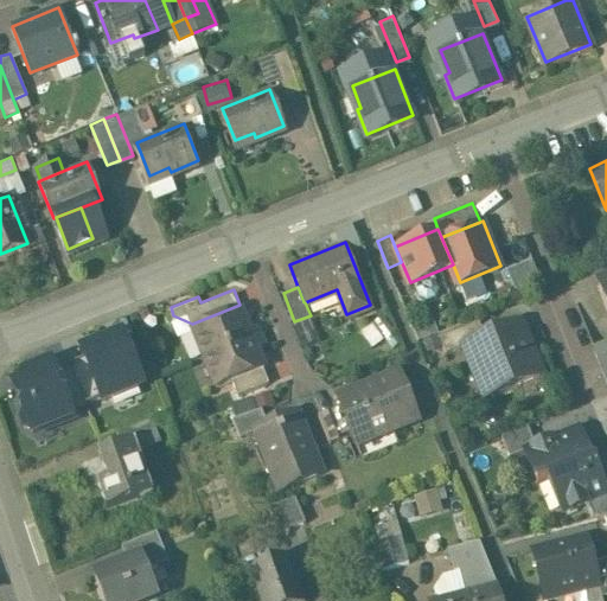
[(240,305),(192,324),(204,352),(261,331),(256,320),(249,324),(241,304),(240,305)]
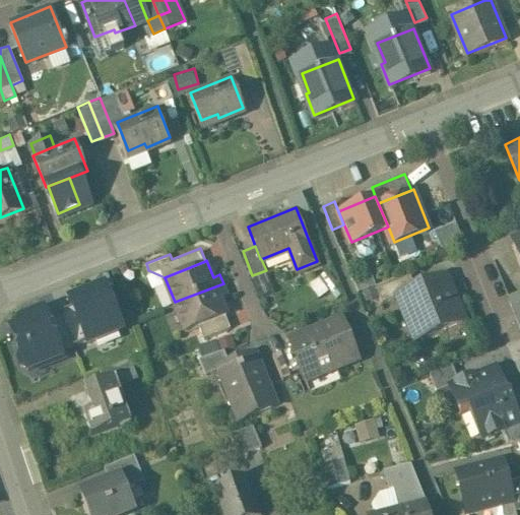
[(408,269),(375,282),(381,300),(397,294),(397,293),(414,284),(408,269)]
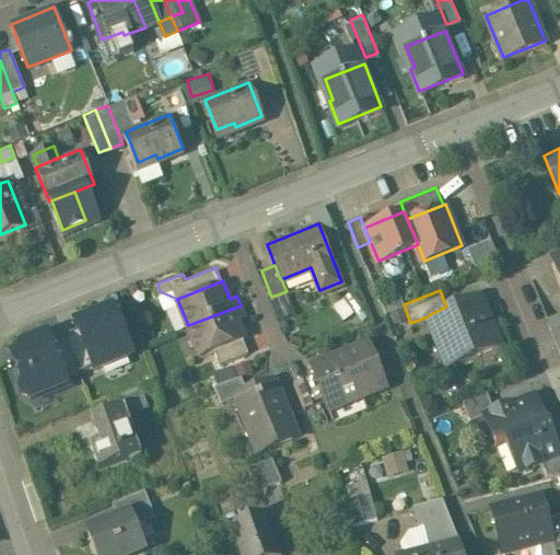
[(446,307),(428,315),(428,316),(435,334),(443,331),(455,360),(500,343),(480,293),(446,307)]
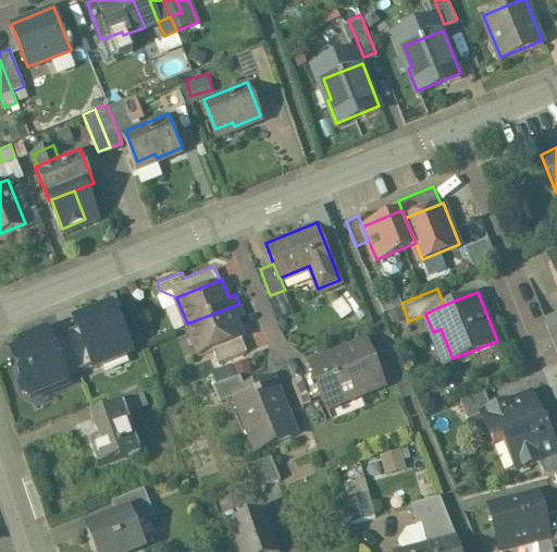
[(239,304),(187,323),(199,352),(212,346),(240,335),(243,334),(234,314),(243,311),(239,304)]
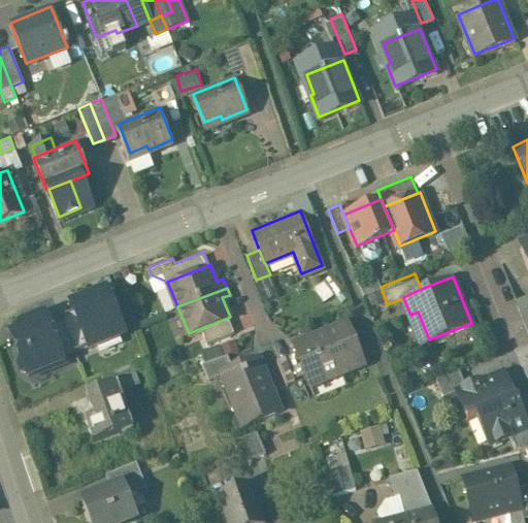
[(123,331),(106,289),(71,302),(74,308),(88,342),(89,345),(123,331)]
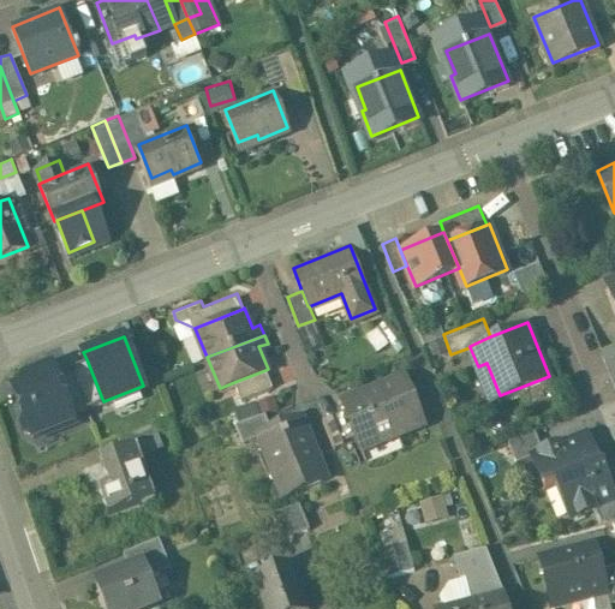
[(614,340),(601,346),(614,383),(614,340)]
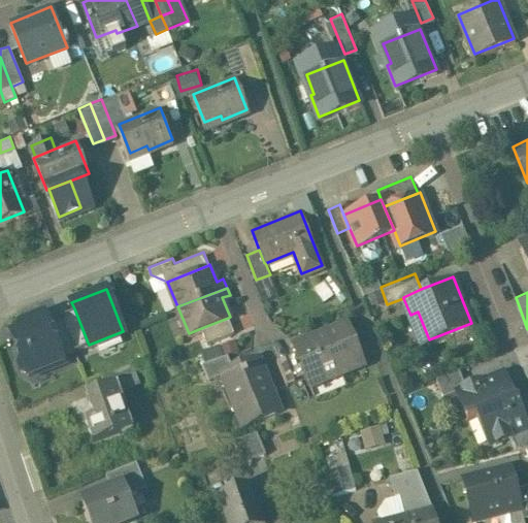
[(74,308),(60,314),(74,349),(88,342),(74,308)]
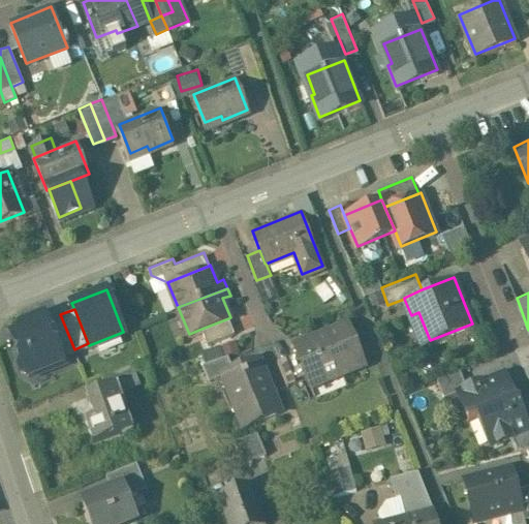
[(44,314),(24,321),(26,329),(12,334),(20,353),(18,360),(21,368),(27,370),(27,372),(62,359),(60,355),(47,319),(44,314)]
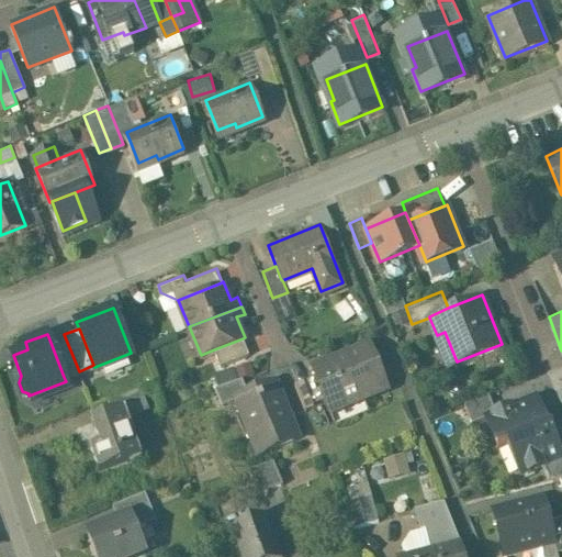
[(64,334),(49,340),(64,377),(79,371),(64,334)]
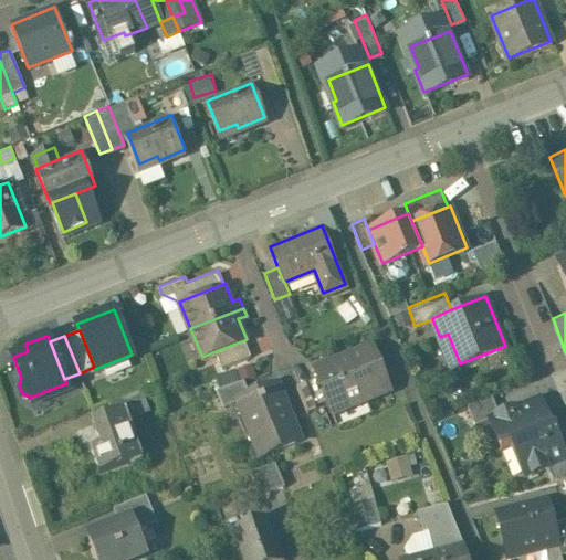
[(244,340),(216,351),(221,365),(250,354),(244,340)]
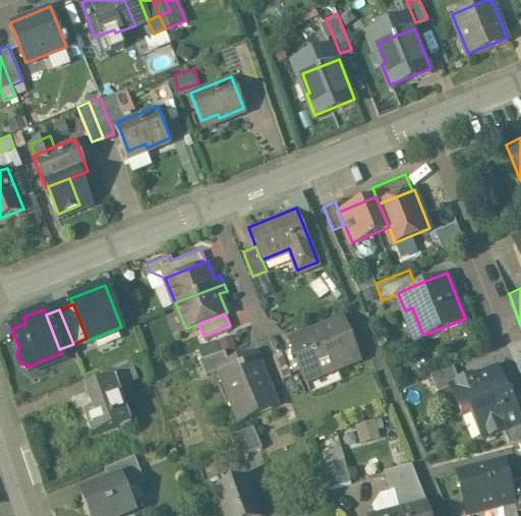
[(343,316),(290,337),(292,344),(302,369),(305,377),(359,355),(343,316)]
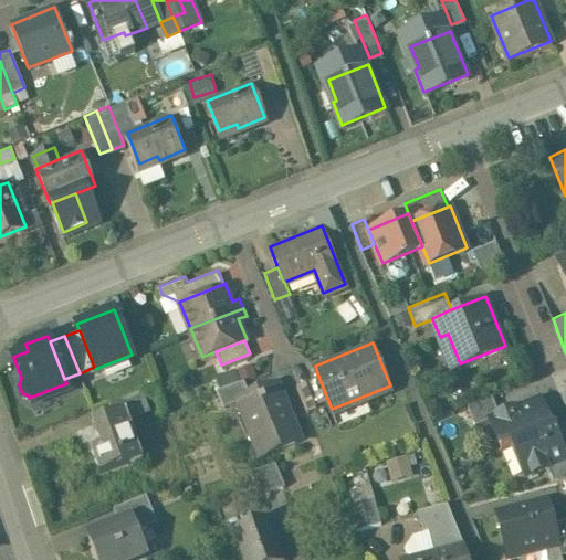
[(317,373),(295,382),(306,409),(328,401),(317,373)]
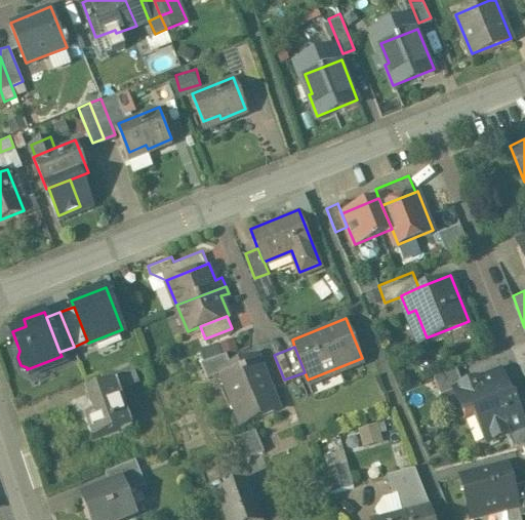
[(227,350),(201,359),(207,374),(220,369),(220,368),(232,363),(227,350)]
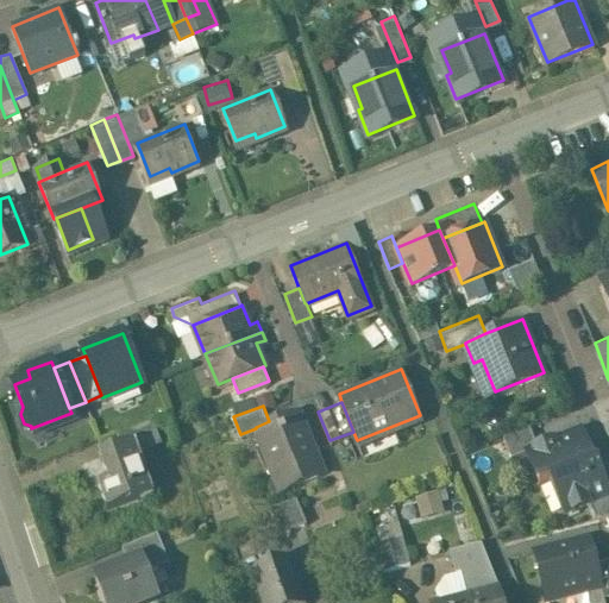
[(269,421),(256,427),(256,428),(271,464),(280,460),(288,484),(321,471),(296,410),(269,421)]
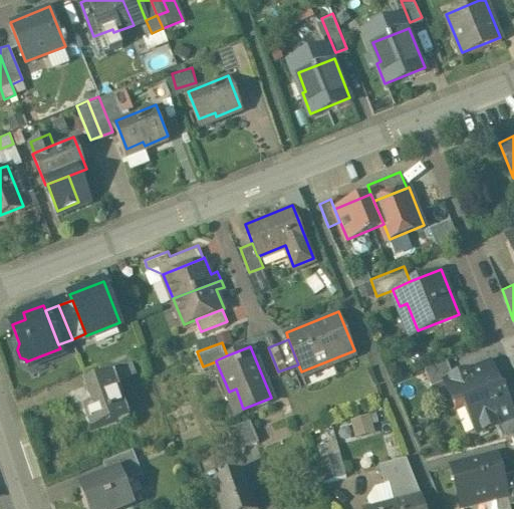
[(127,350),(98,362),(102,374),(113,370),(113,371),(134,364),(127,350)]
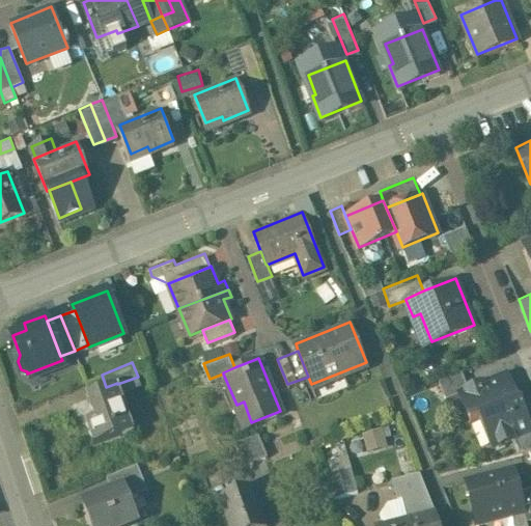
[(462,370),(439,380),(445,397),(458,392),(458,391),(468,387),(462,370)]
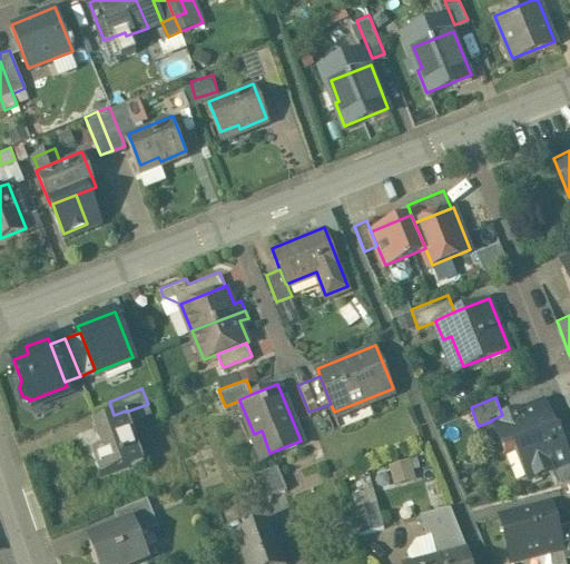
[(502,415),(492,419),(492,421),(504,451),(517,446),(556,431),(543,399),(502,415)]
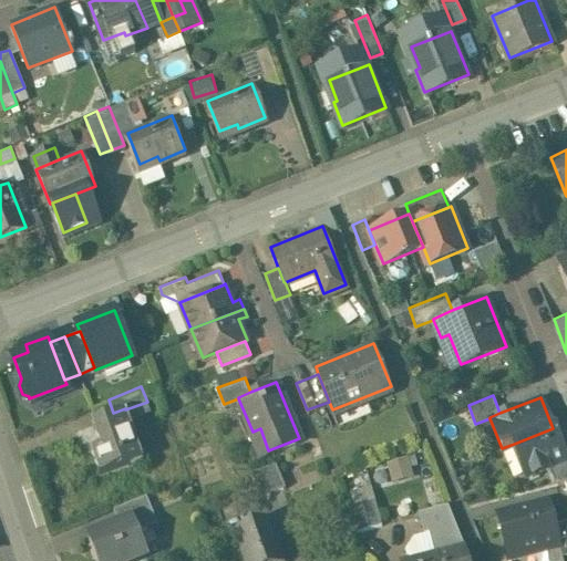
[(113,413),(92,421),(100,444),(91,447),(100,473),(143,457),(125,409),(125,408),(113,413)]
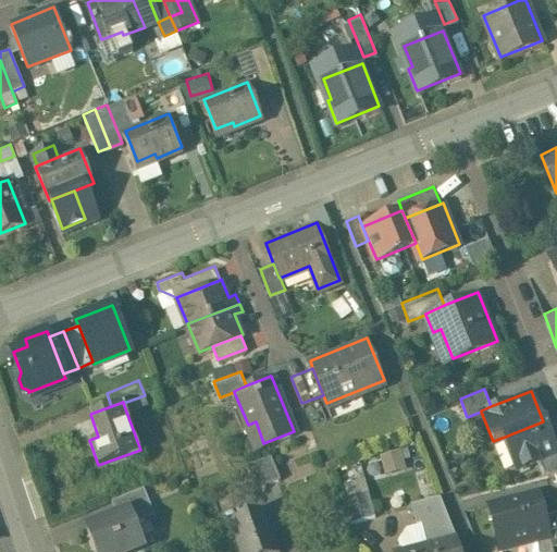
[(543,421),(505,437),(517,467),(542,457),(556,451),(556,450),(555,445),(545,420),(543,421)]
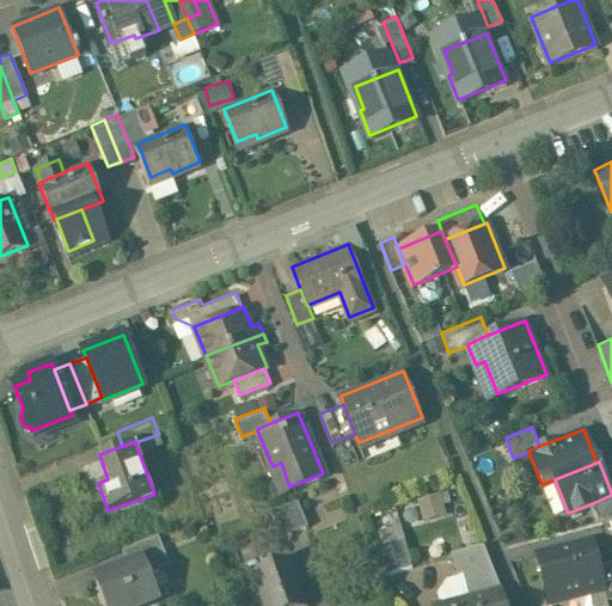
[(441,488),(418,494),(424,514),(447,508),(441,488)]
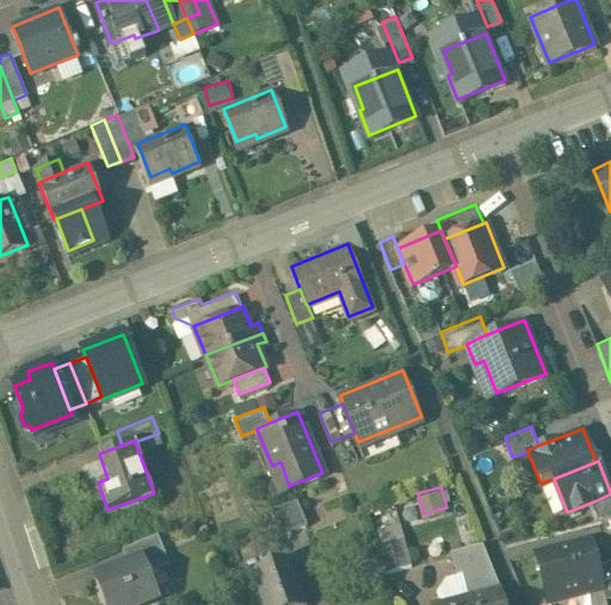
[(610,487),(609,488),(610,493),(610,494),(594,501),(602,519),(610,516),(610,487)]
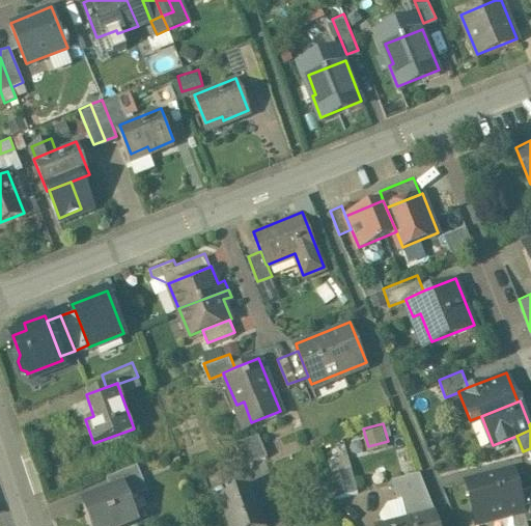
[(258,432),(234,440),(242,462),(267,452),(258,432)]
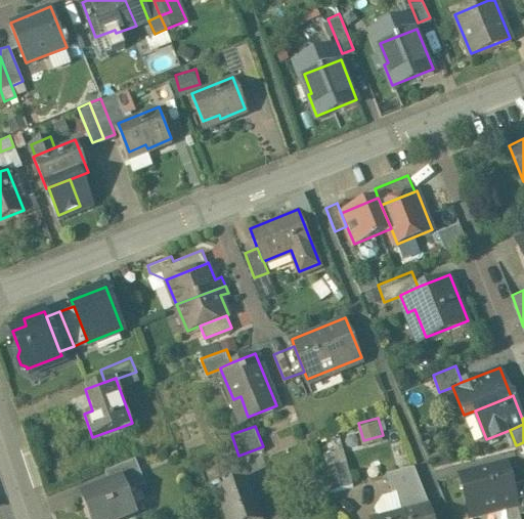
[(398,438),(376,443),(382,466),(403,460),(398,438)]
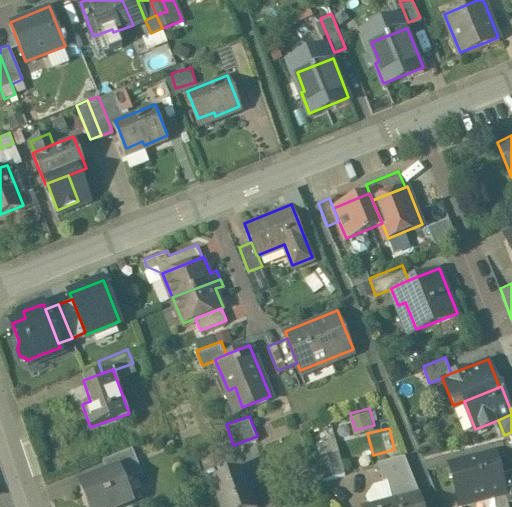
[(132,445),(102,456),(108,470),(117,467),(119,472),(140,464),(132,445)]
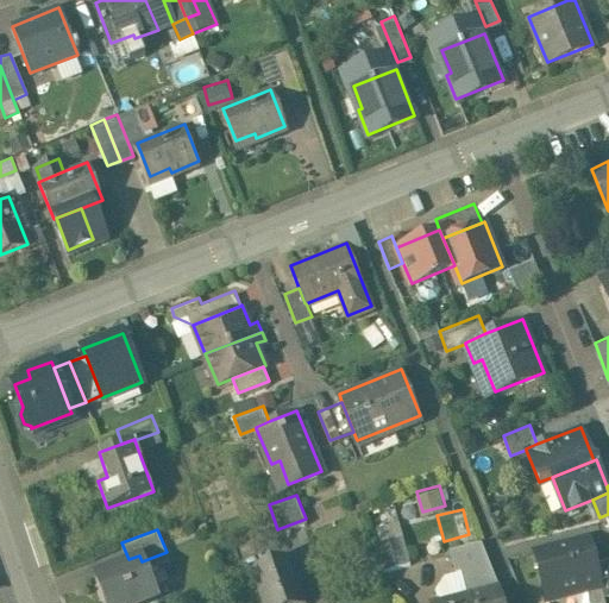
[(403,532),(376,538),(383,565),(409,559),(403,532)]
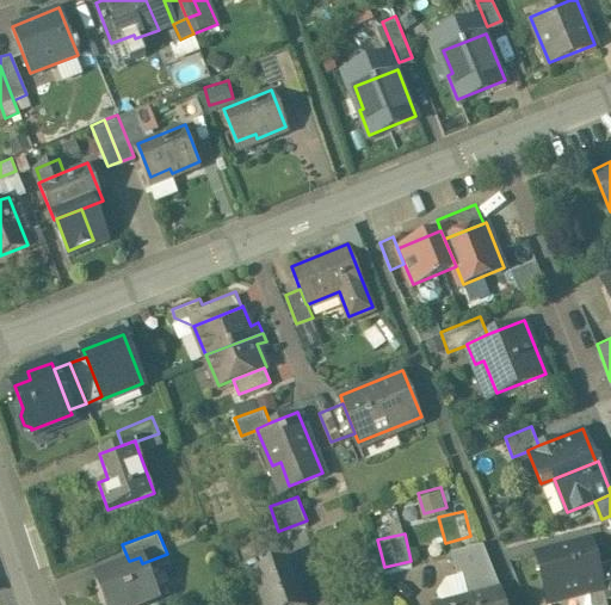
[(590,536),(537,549),(549,598),(603,584),(597,562),(590,536)]
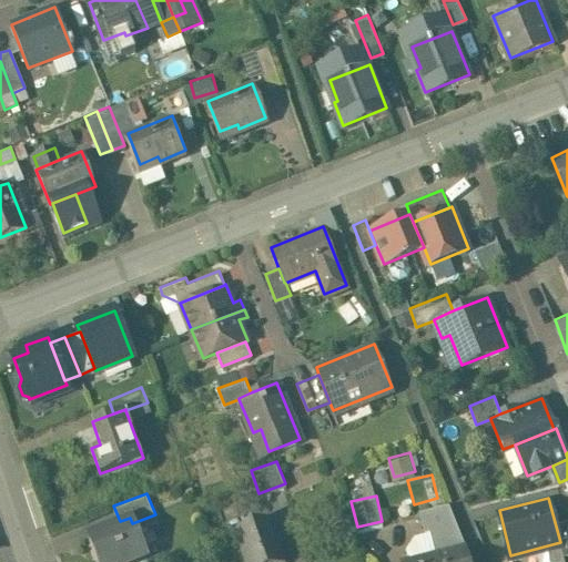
[(448,503),(421,510),(425,531),(429,530),(435,551),(453,547),(449,527),(456,524),(448,503)]
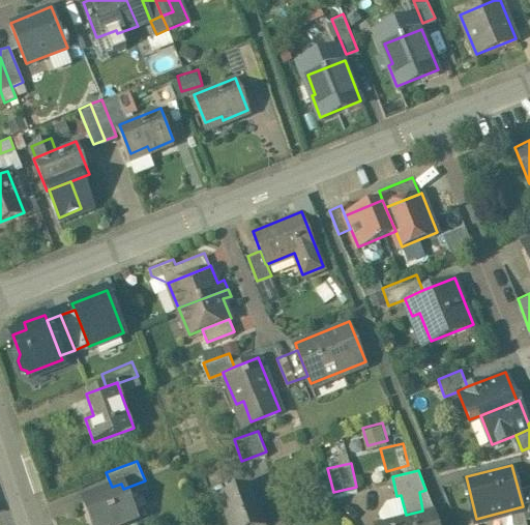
[(251,480),(218,493),(229,524),(259,524),(266,523),(251,480)]
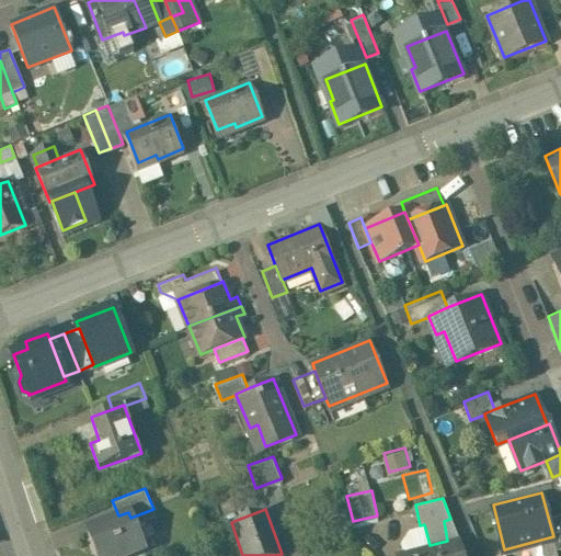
[(118,515),(89,528),(99,555),(124,555),(142,548),(130,518),(128,512),(118,515)]
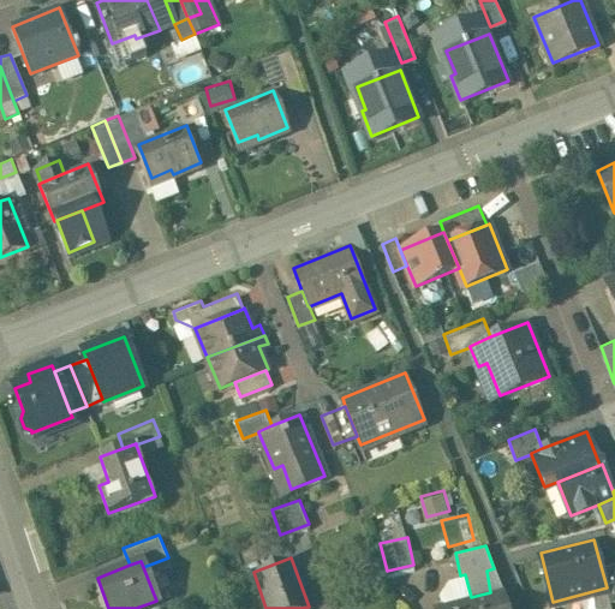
[(614,562),(601,566),(607,587),(609,599),(614,598),(614,562)]
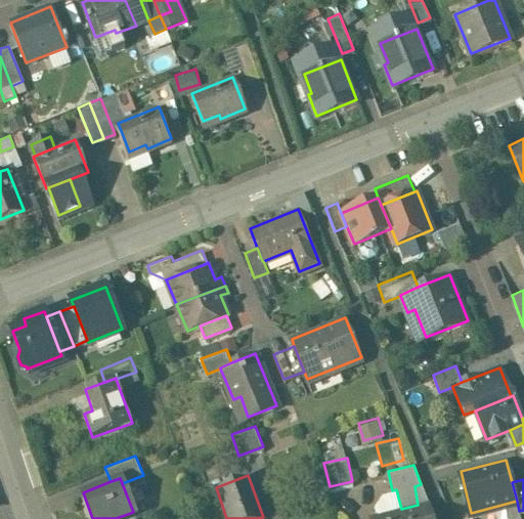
[(401,509),(372,516),(372,518),(432,518),(428,503),(421,484),(415,486),(418,505),(401,509)]
